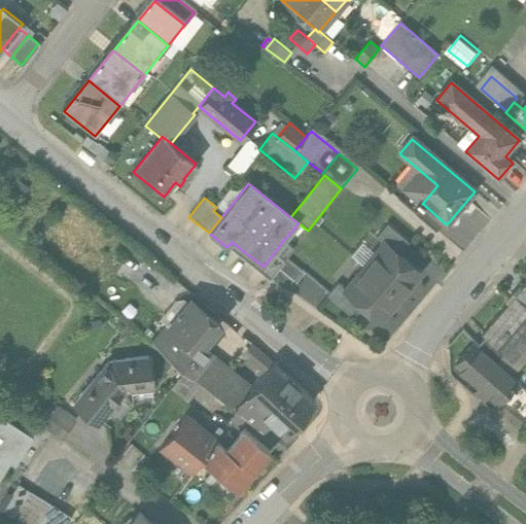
[(444,222),(423,204),(415,213),(436,232),(444,222)]
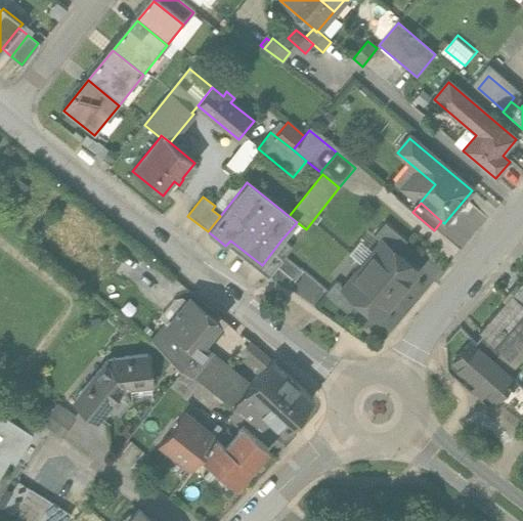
[(382,242),(397,254),(406,242),(385,223),(375,236),(382,243),(382,242)]
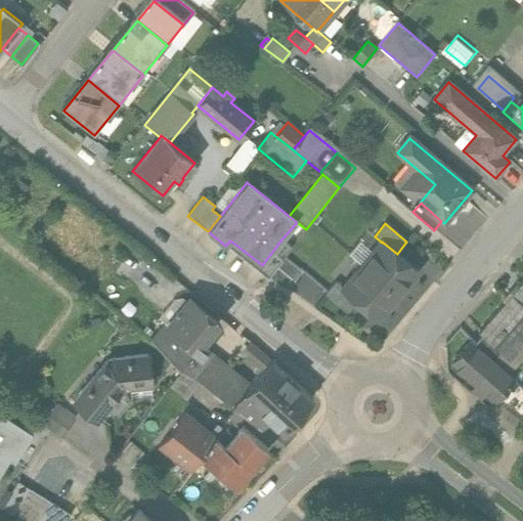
[(292,248),(281,240),(262,265),(258,270),(267,277),(292,248)]
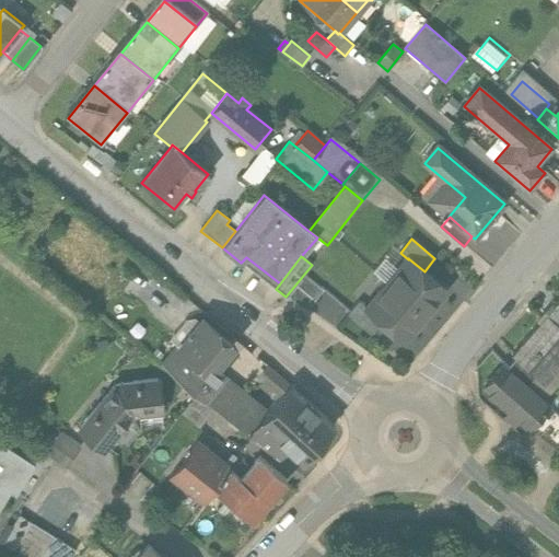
[(424,271),(408,258),(408,259),(387,283),(426,316),(446,291),(424,271)]
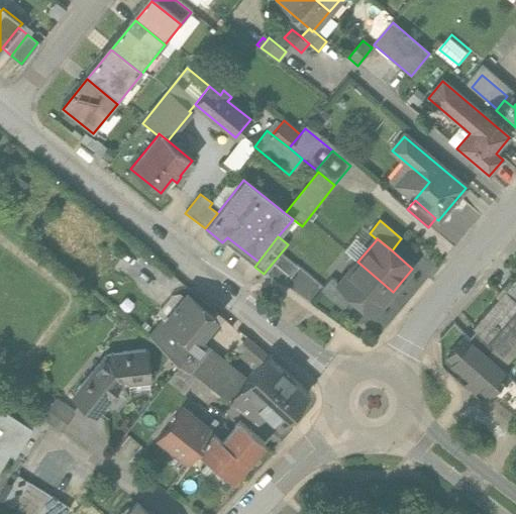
[(299,269),(281,254),(266,274),(284,288),(299,269)]
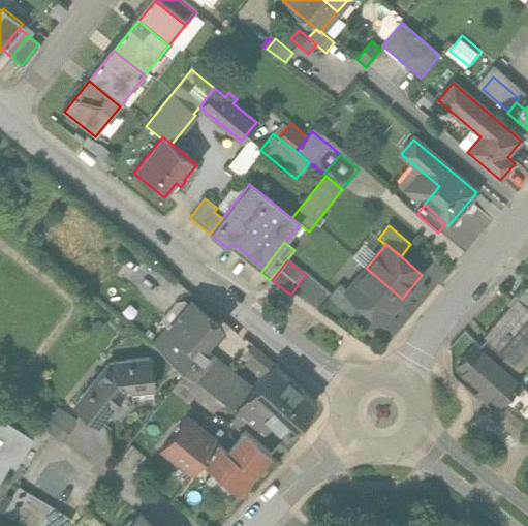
[(402,299),(366,268),(346,290),(346,291),(361,304),(382,321),(402,299)]
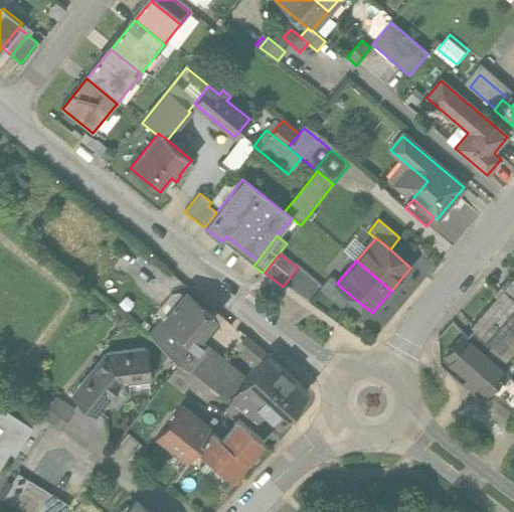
[(337,284),(337,283),(330,277),(320,289),(341,307),(351,296),(337,284)]
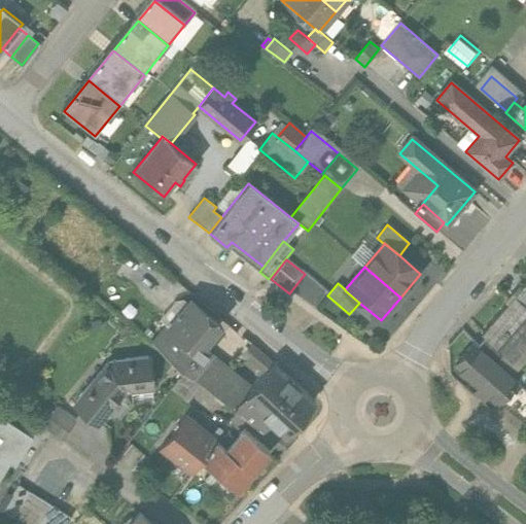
[(525,284),(521,290),(523,292),(517,299),(525,307),(525,284)]
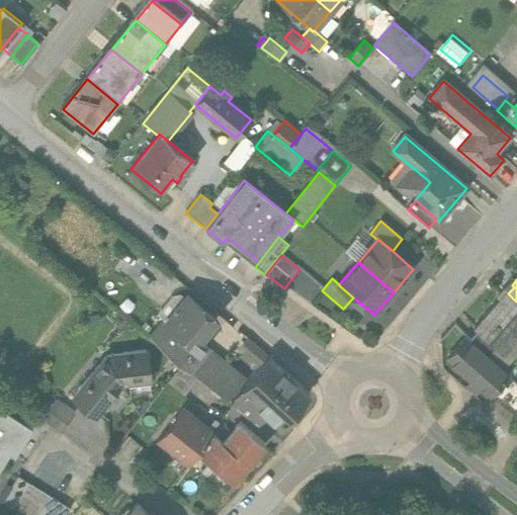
[(516,302),(508,293),(502,301),(500,298),(474,328),(478,332),(492,344),(492,343),(503,332),(516,343),(516,302)]
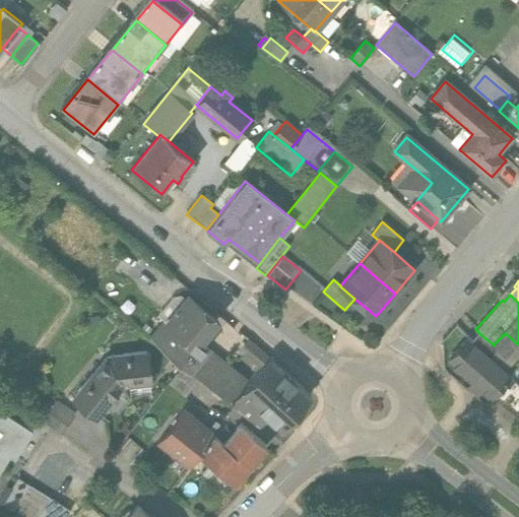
[(215,320),(189,298),(158,334),(157,334),(152,340),(184,367),(189,370),(206,348),(207,347),(198,339),(215,320)]
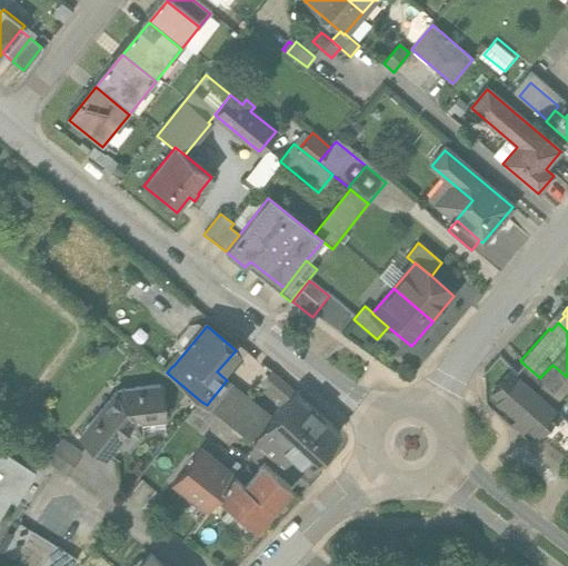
[(525,365),(515,375),(535,393),(545,380),(540,377),(540,378),(525,365)]
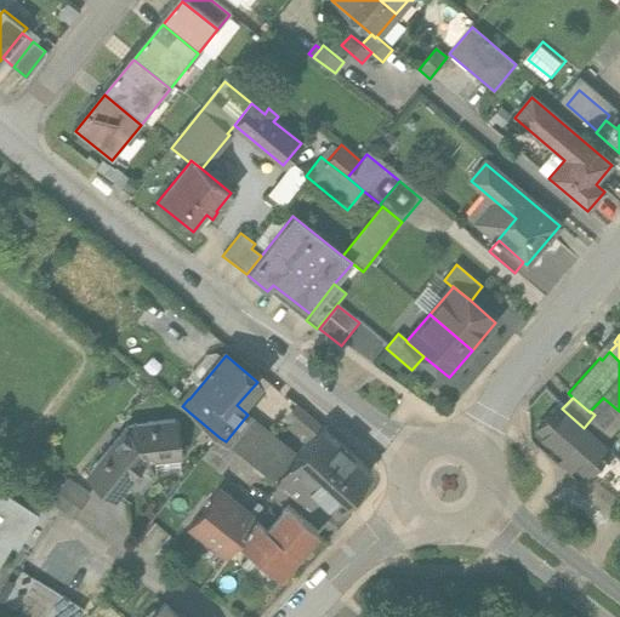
[(562,409),(557,405),(536,428),(563,452),(559,456),(561,461),(566,466),(576,464),(586,473),(606,450),(607,449),(584,428),(562,409)]
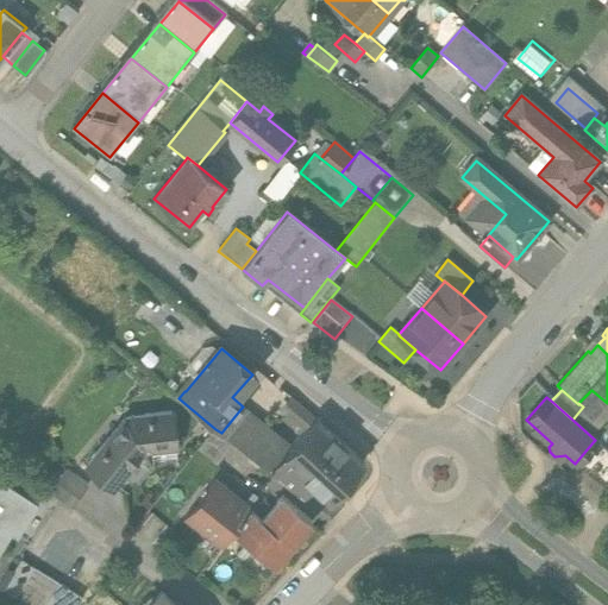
[(307,430),(317,420),(296,402),(287,413),(307,430)]
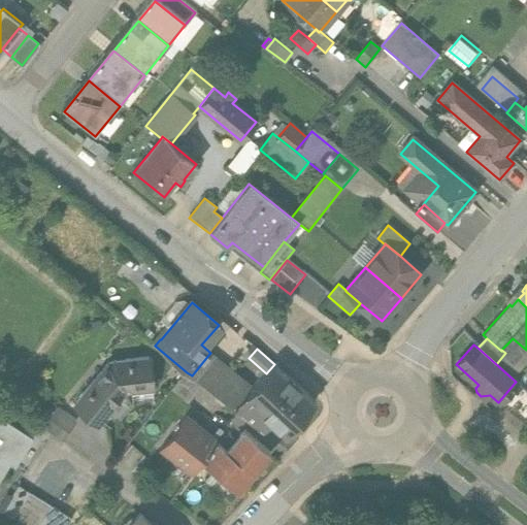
[(209,354),(192,375),(204,385),(212,392),(223,378),(229,369),(209,354)]
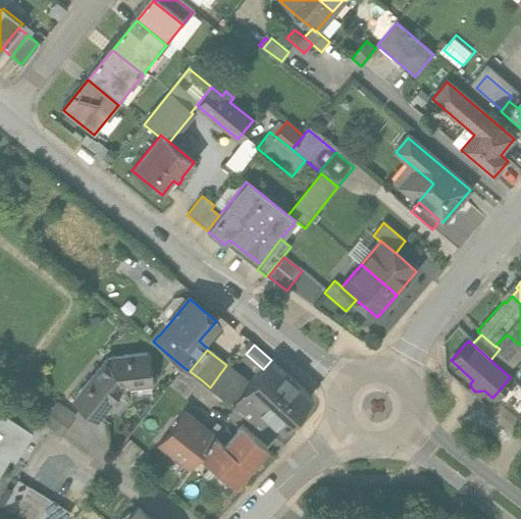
[(151,384),(148,357),(108,361),(101,370),(122,387),(151,384)]
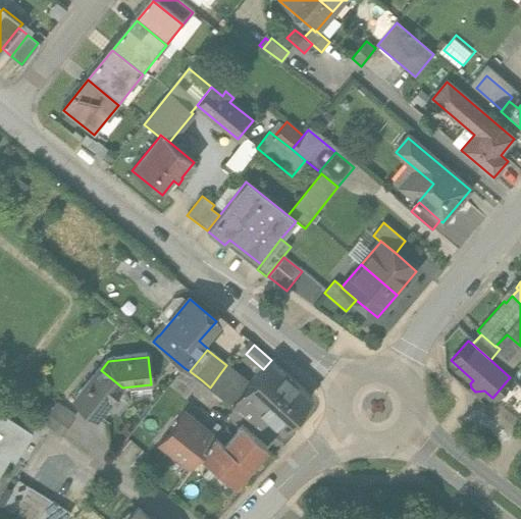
[(243,393),(230,404),(259,427),(268,417),(283,430),(312,398),(271,360),(263,369),(249,384),(243,393)]
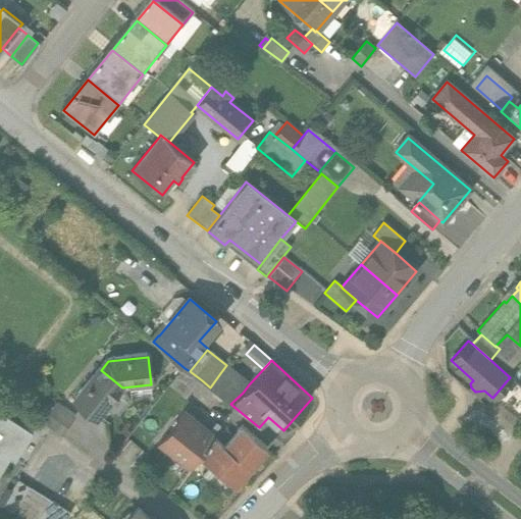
[(249,384),(226,365),(220,373),(243,393),(249,384)]
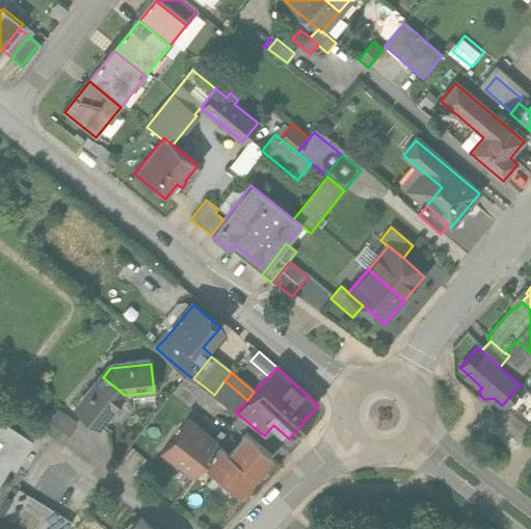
[(190,407),(206,388),(193,378),(188,375),(174,394),(190,407)]
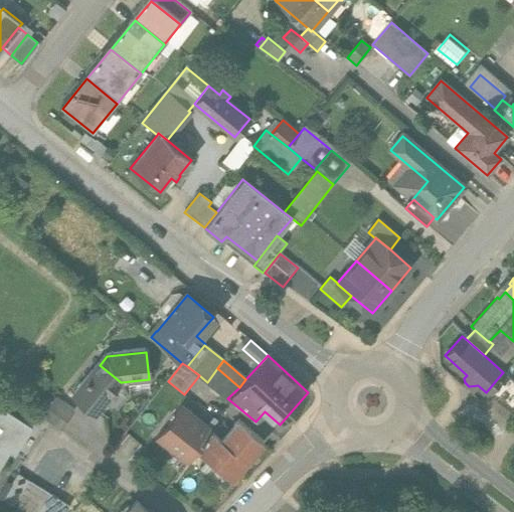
[(121,382),(100,365),(74,395),(96,412),(121,382)]
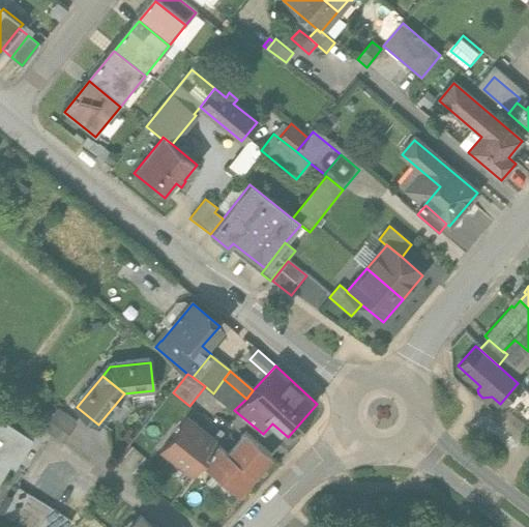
[(224,379),(213,393),(234,410),(246,399),(224,379)]
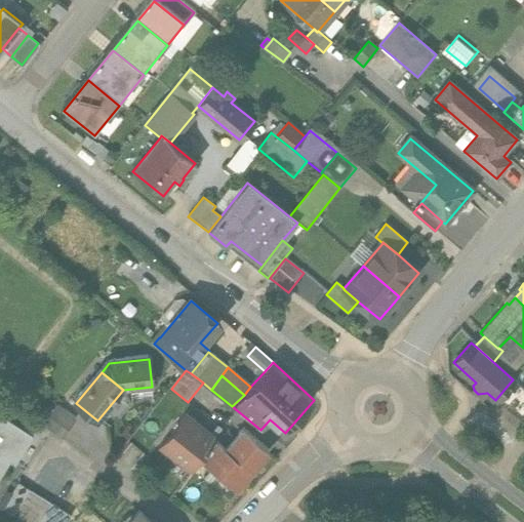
[(523,390),(512,380),(495,400),(523,424),(523,390)]
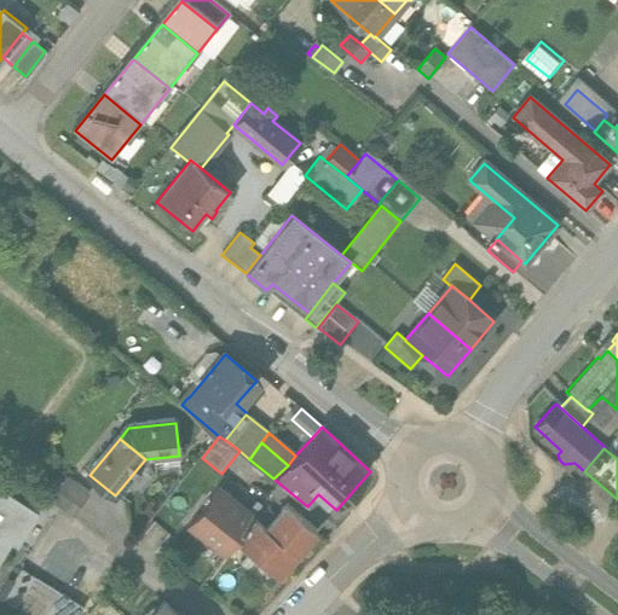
[(58,491),(81,508),(90,495),(68,480),(58,491)]
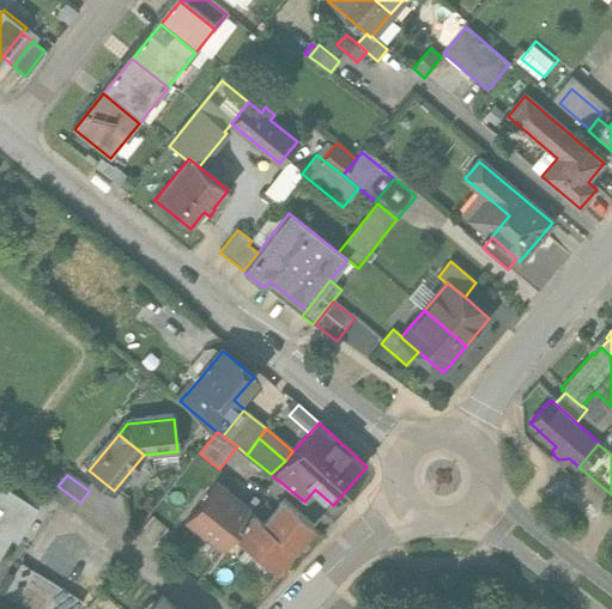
[(37,509),(0,485),(0,530),(11,537),(17,541),(37,509)]
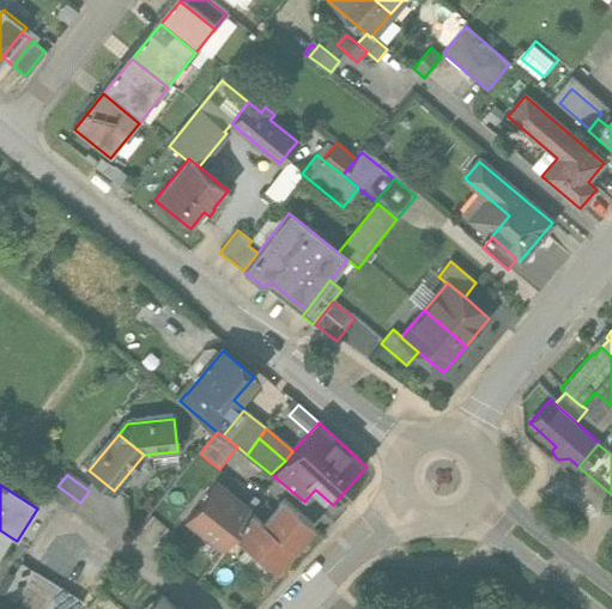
[(253,513),(216,485),(186,523),(223,552),(235,536),(253,513)]
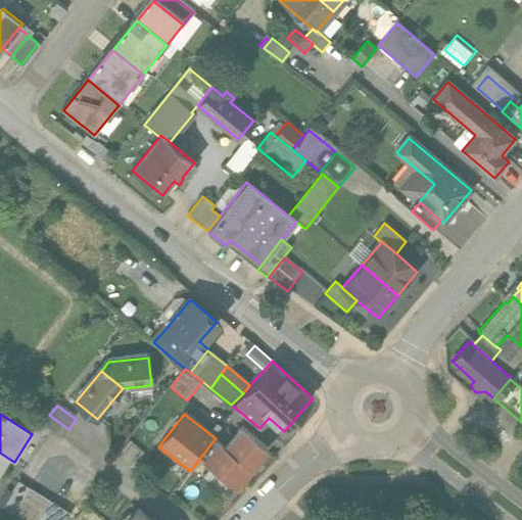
[(61,438),(68,429),(49,415),(42,424),(61,438)]
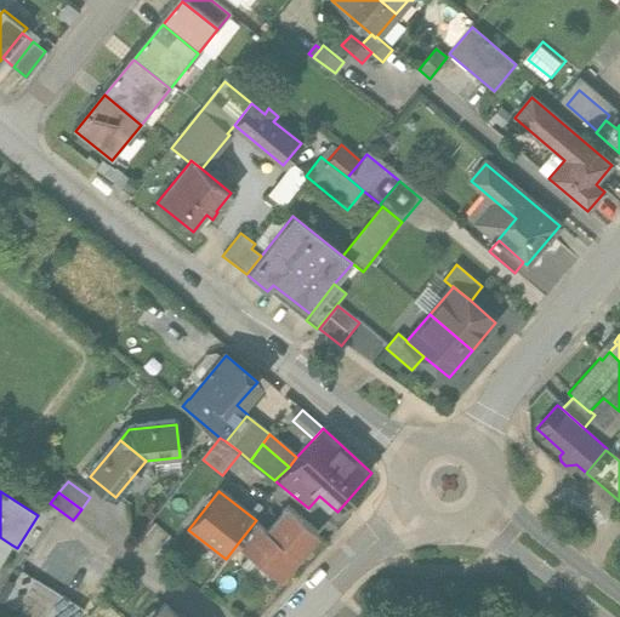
[(318,535),(288,508),(268,530),(256,520),(238,543),(280,577),(318,535)]
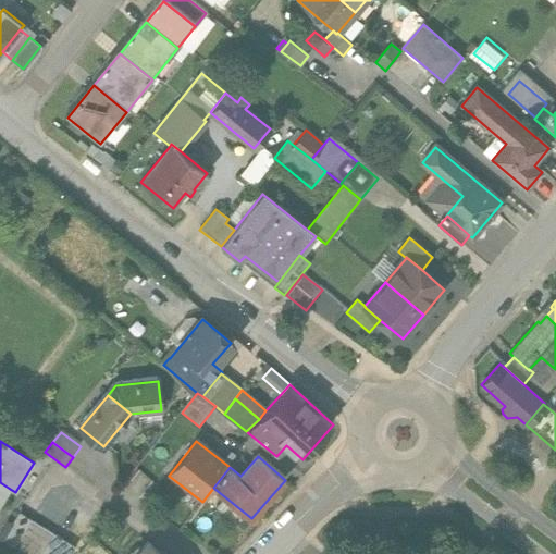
[(0,504),(10,489),(0,482),(0,504)]
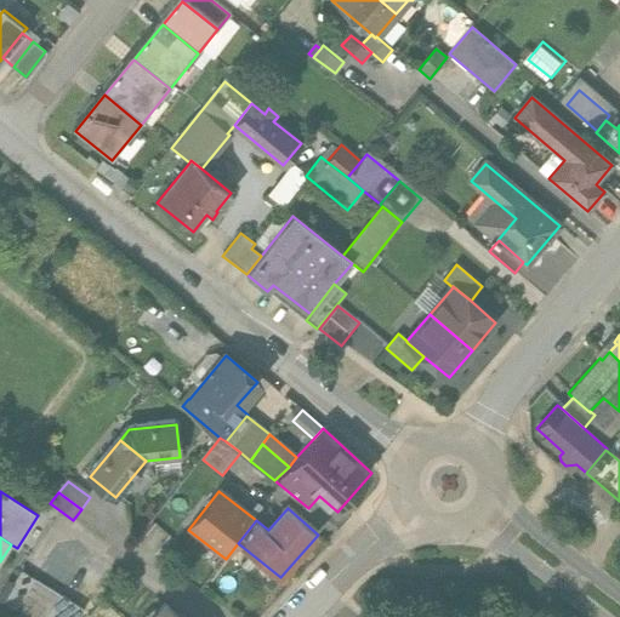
[(17,611),(35,582),(23,573),(3,604),(17,613),(17,611)]
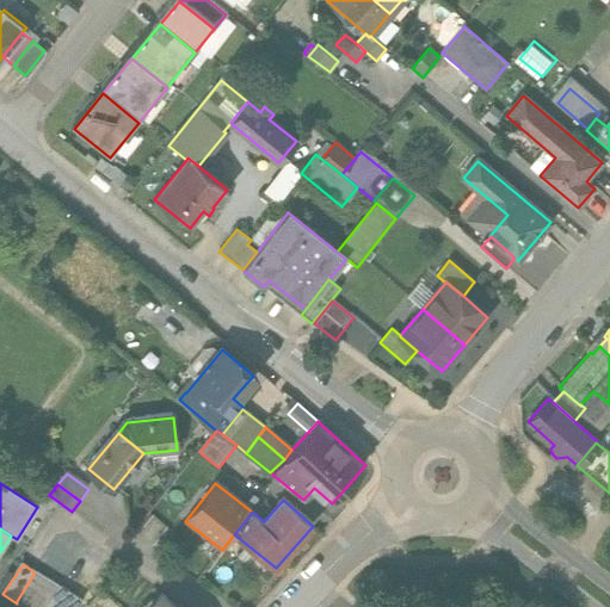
[(47,606),(60,587),(35,573),(17,601),(25,606),(47,606)]
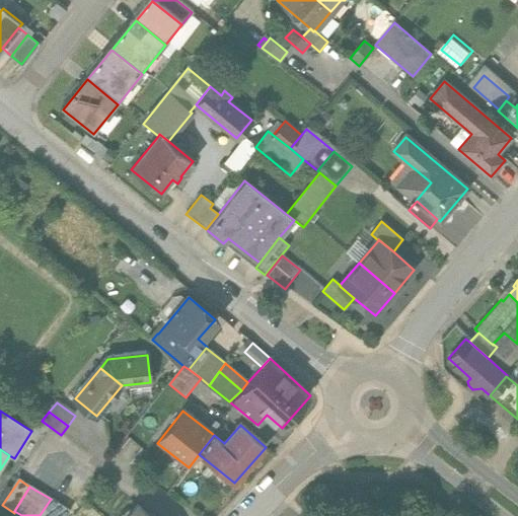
[(68,515),(71,511),(51,499),(40,515),(68,515)]
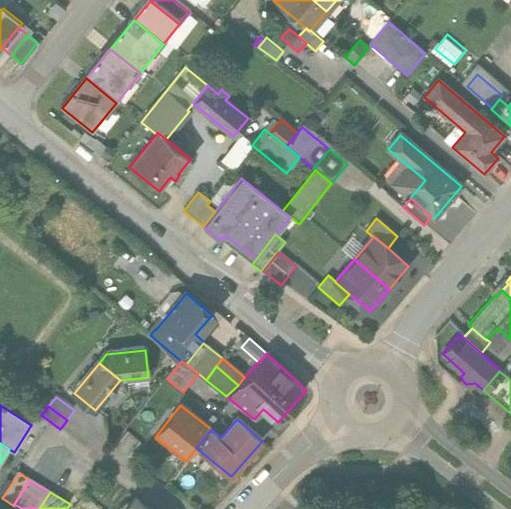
[(149,508),(145,508),(137,500),(128,508),(149,508)]
